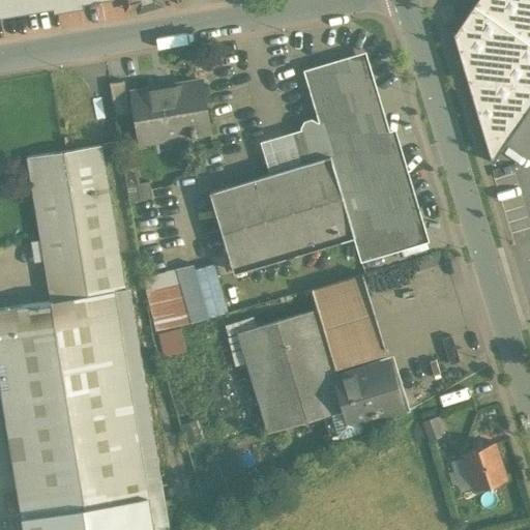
[(0,0),(0,12),(77,0),(0,0)]
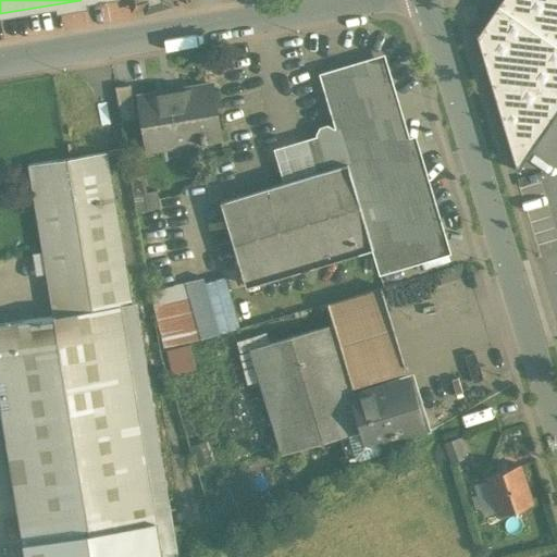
[(556,42),(551,39),(515,91),(545,113),(556,96),(556,42)]
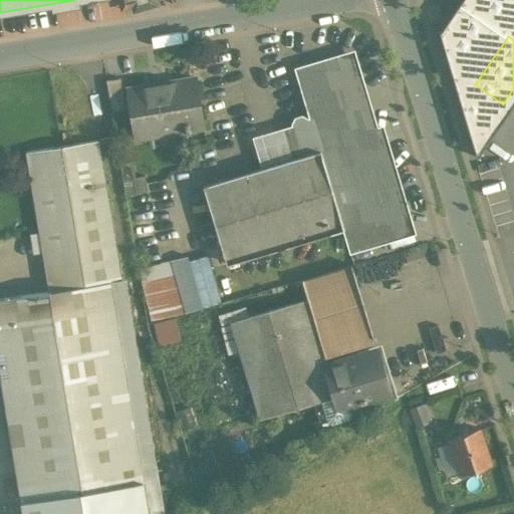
[(351,56),(297,72),(311,120),(306,121),(306,119),(301,117),(297,118),(295,123),(295,125),(282,130),(291,160),(321,151),(344,229),(343,229),(349,248),(410,229),(380,131),(374,133),(351,56)]
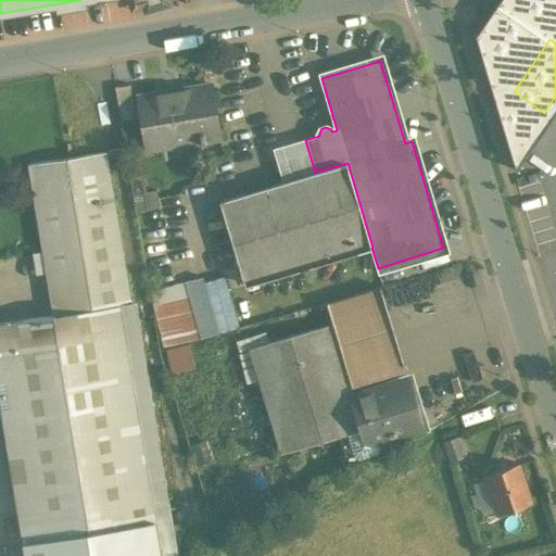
[(185,87),(179,92),(159,96),(152,91),(138,93),(147,149),(202,141),(203,146),(206,146),(206,140),(219,138),(212,84),(185,87)]
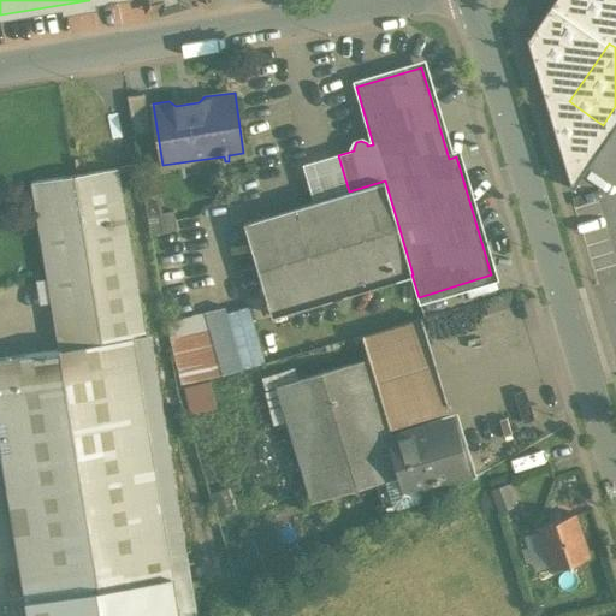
[(142,94),(128,96),(134,134),(149,131),(142,94)]
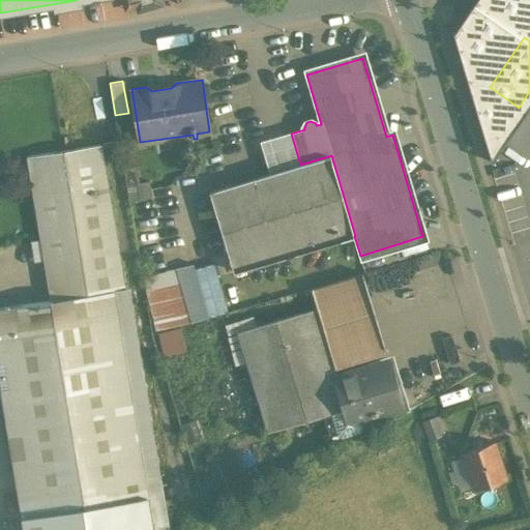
[(97,145),(25,157),(50,299),(114,288),(114,290),(125,288),(97,145)]
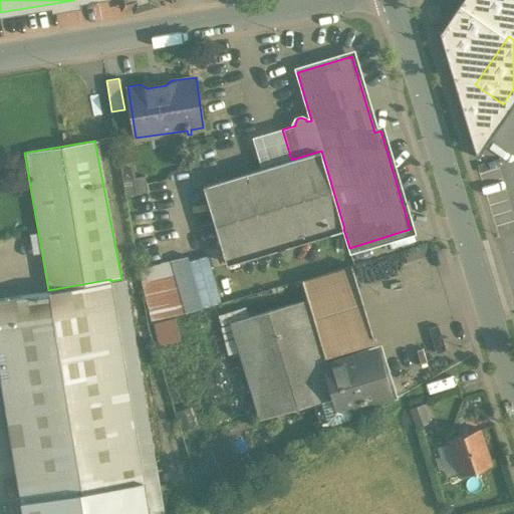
[(291,160),(204,186),(227,263),(343,229),(344,229),(321,151),(291,160)]
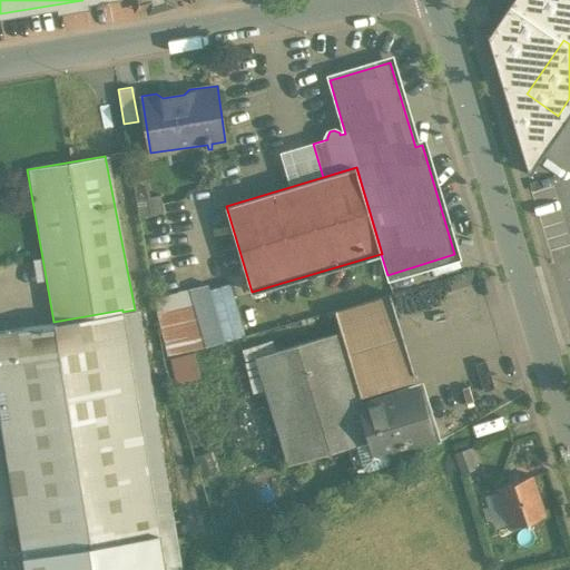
[(245,335),(233,277),(155,294),(167,352),(245,335)]
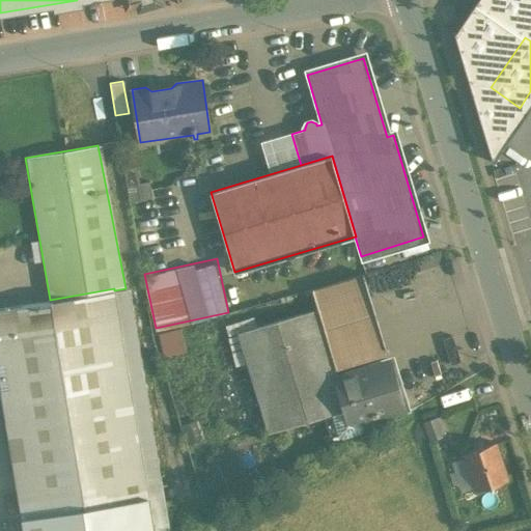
[(338,378),(387,363),(362,278),(312,292),(317,308),(338,378)]
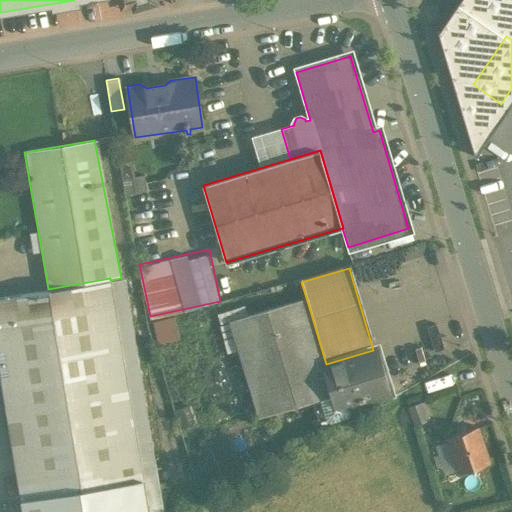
[(48,289),(0,297),(0,391),(21,511),(146,511),(110,280),(110,278),(48,289)]
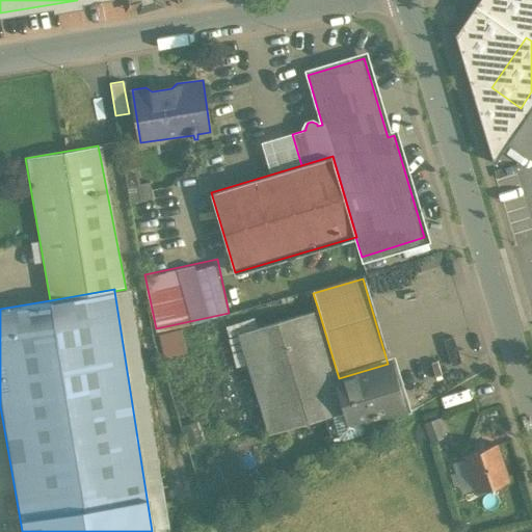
[(317,309),(239,333),(269,433),(334,414),(347,409),(338,378),(339,378),(318,309),(317,309)]
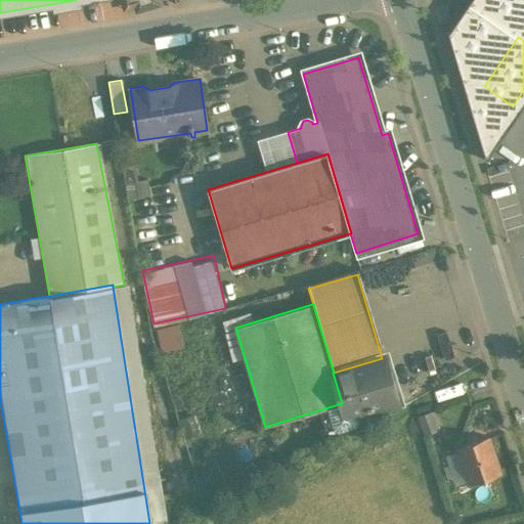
[(181,322),(158,324),(161,349),(184,346),(181,322)]
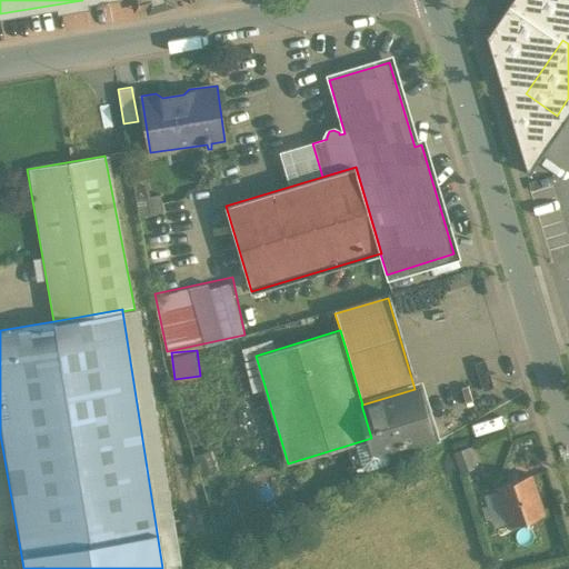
[(362,405),(361,405),(371,438),(376,451),(387,449),(432,435),(418,388),(415,389),(362,405)]
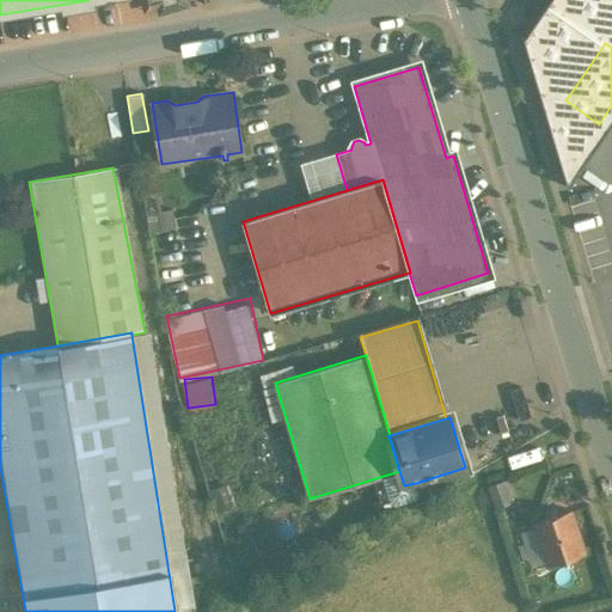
[(399,471),(384,476),(391,500),(395,502),(416,496),(418,491),(416,483),(404,485),(399,471)]
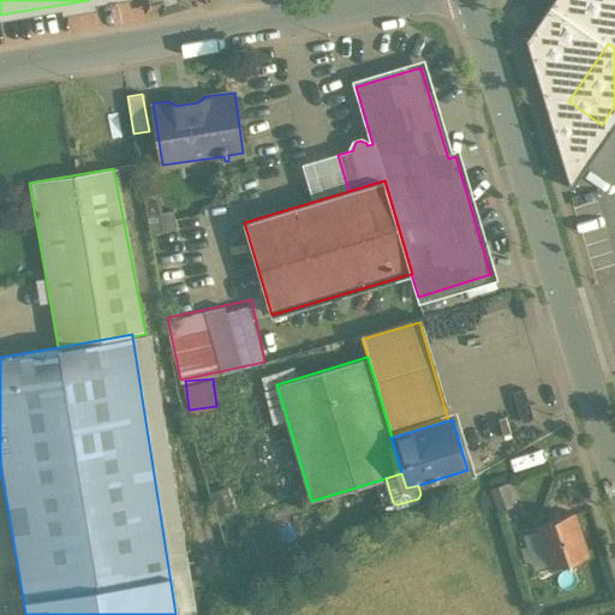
[(572,512),(555,517),(553,511),(538,515),(539,520),(536,521),(549,565),(585,554),(572,512)]
